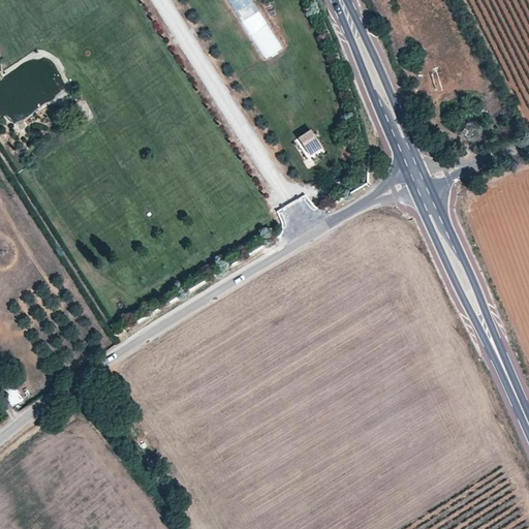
[(227,0),(263,60),(278,52),(246,0),(227,0)]
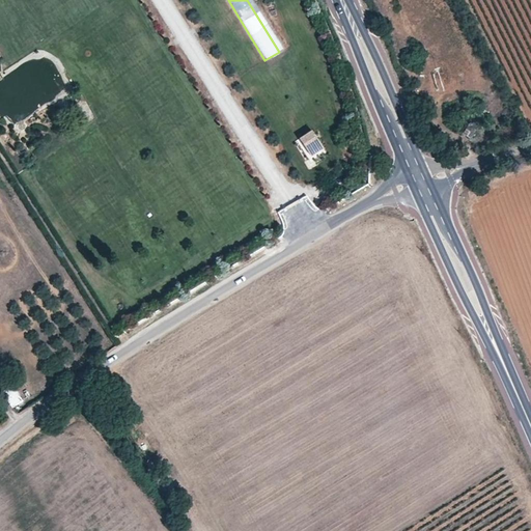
[(471,117),(462,133),(469,136),(478,119),(471,117)]
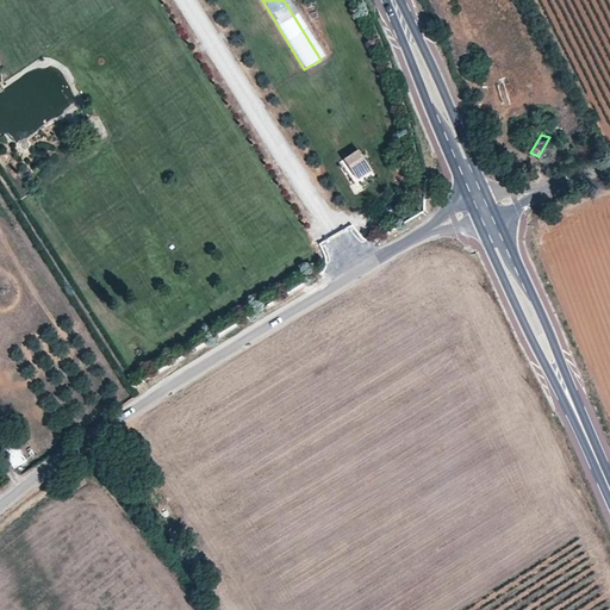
[(373,173),(358,151),(343,160),(359,182),(373,173)]
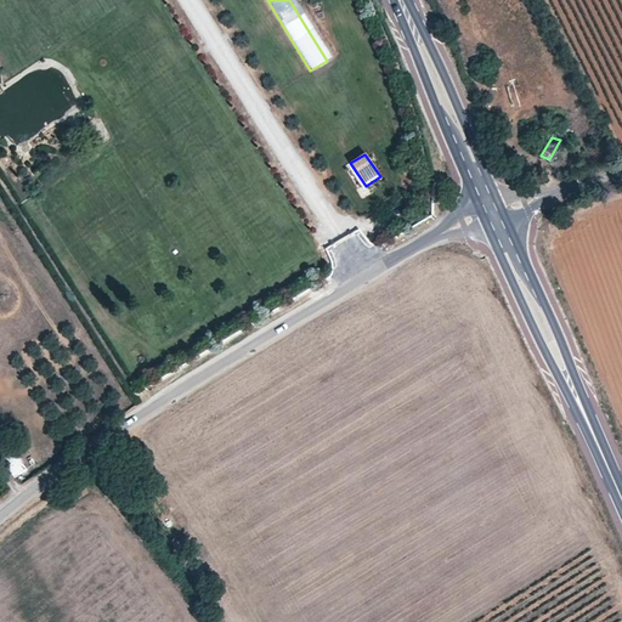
[(465,186),(456,192),(465,209),(475,203),(465,186)]
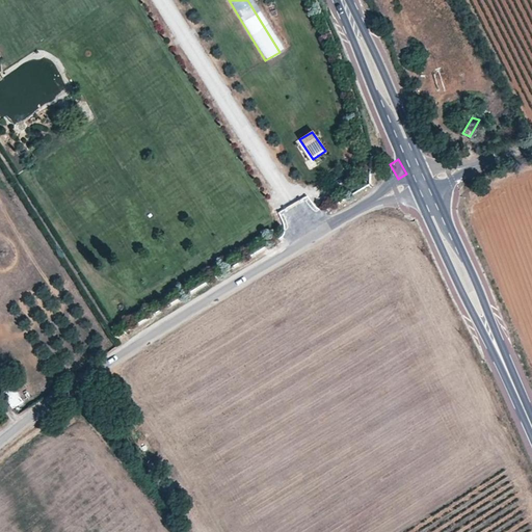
[(12,389),(2,394),(11,407),(22,401),(12,389)]
